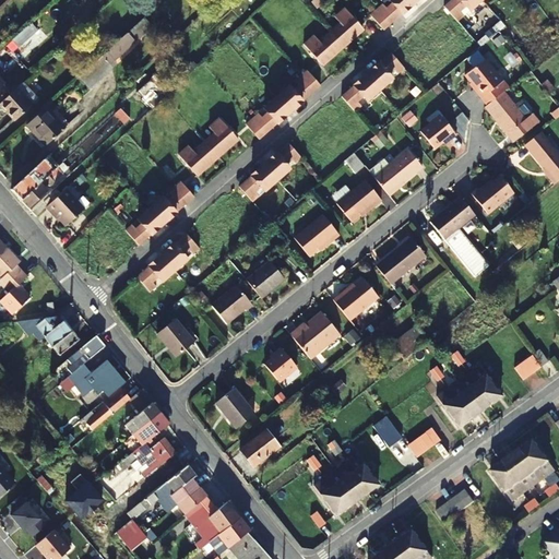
[(415,2),(413,0),(391,0),(393,2),(387,8),(383,3),(377,9),(371,14),(384,30),(391,24),(403,13),(415,2)]
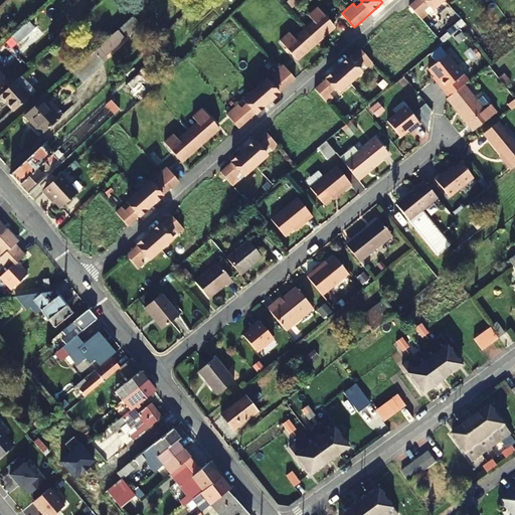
[(415,0),(409,5),(421,20),(427,14),(424,10),(430,6),(434,9),(444,0),(415,0)]
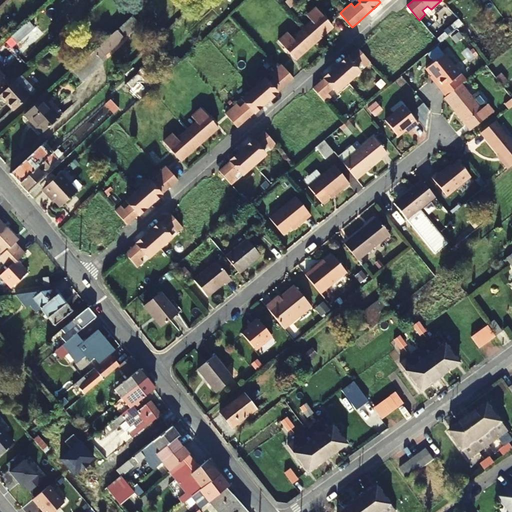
[(303,29),(315,43),(330,30),(329,29),(333,26),(316,7),(307,15),(312,20),(302,29),(303,29)]
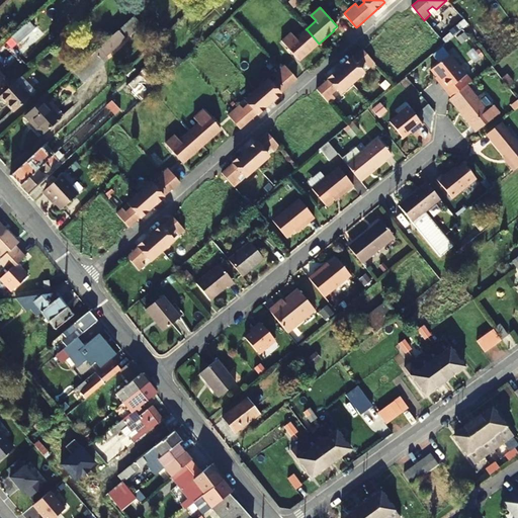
[(103,60),(106,57),(141,24),(134,16),(95,52),(103,60)]
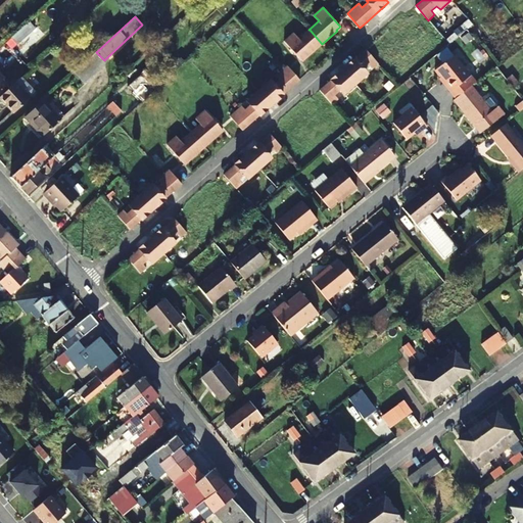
[(24,50),(31,43),(27,38),(36,29),(30,22),(12,37),(24,50)]
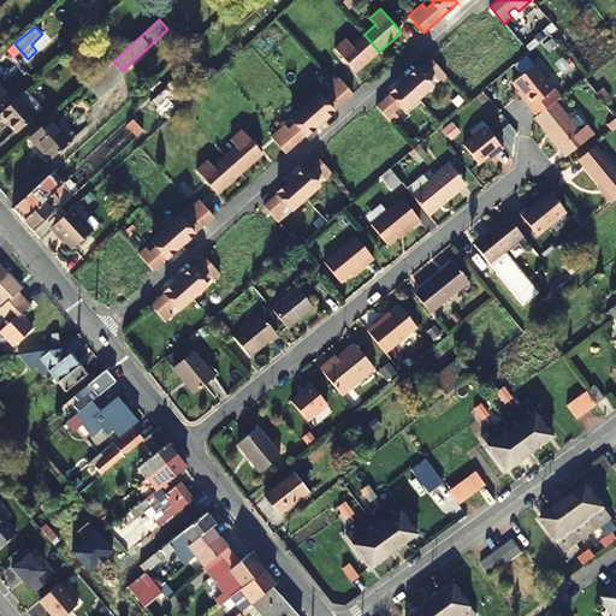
[(361,67),(379,52),(365,35),(363,35),(353,45),(347,39),(336,48),(355,71),(361,66),(361,67)]
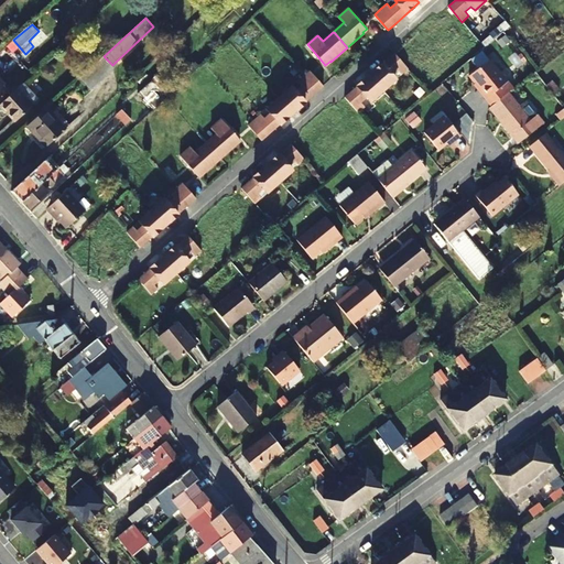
[(382,64),(370,75),(383,90),(396,79),(392,75),(399,69),(402,74),(409,68),(396,53),(382,64)]
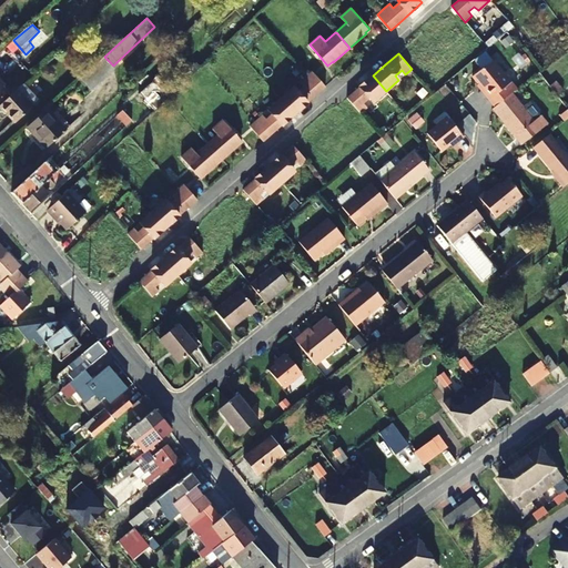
[(119,66),(117,62),(113,66),(104,57),(81,78),(92,90),(119,66)]
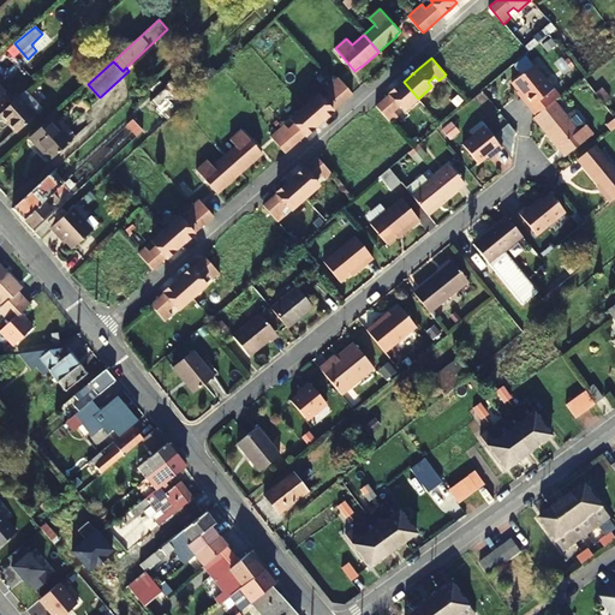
[(554,102),(560,97),(533,66),(513,84),(521,95),(519,96),(520,97),(527,107),(536,117),(554,102)]
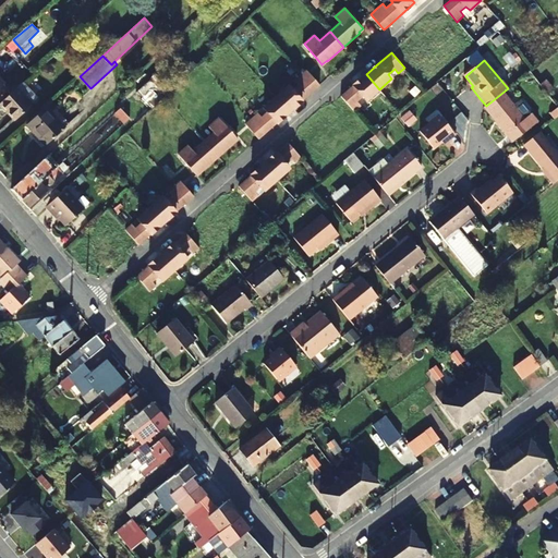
[(289,86),(277,97),(290,112),(303,101),(315,91),(320,85),(307,70),(302,75),(294,81),(299,85),(292,91),(289,86)]
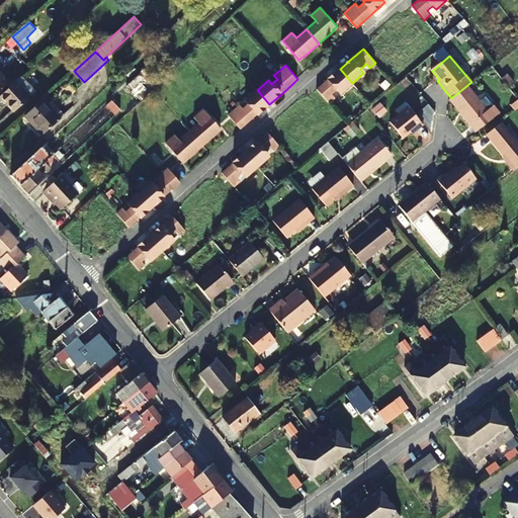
[(352,83),(340,69),(329,79),(317,89),(330,103),(336,98),(333,94),(338,89),(341,93),(352,83)]
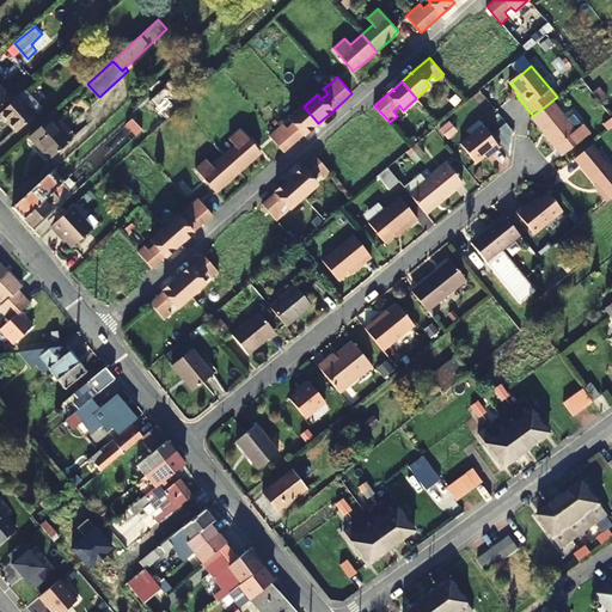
[(167,118),(185,102),(181,96),(170,84),(133,118),(144,130),(150,130),(165,116),(167,118)]
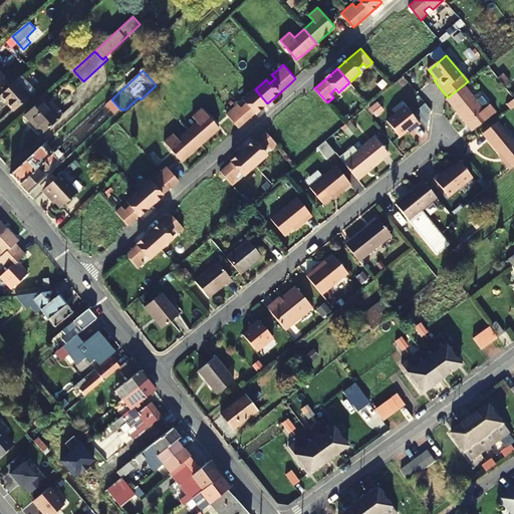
[(16,80),(0,94),(0,97),(2,100),(4,99),(14,110),(30,96),(16,80)]
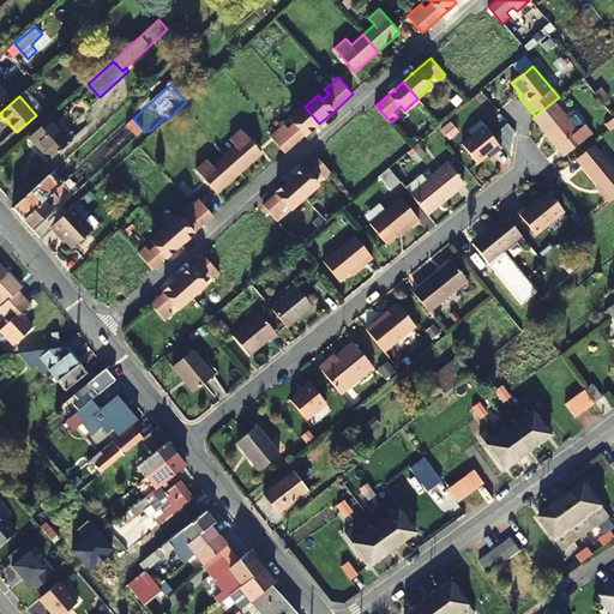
[(564,157),(584,140),(553,102),(535,116),(552,138),(549,139),(564,157)]
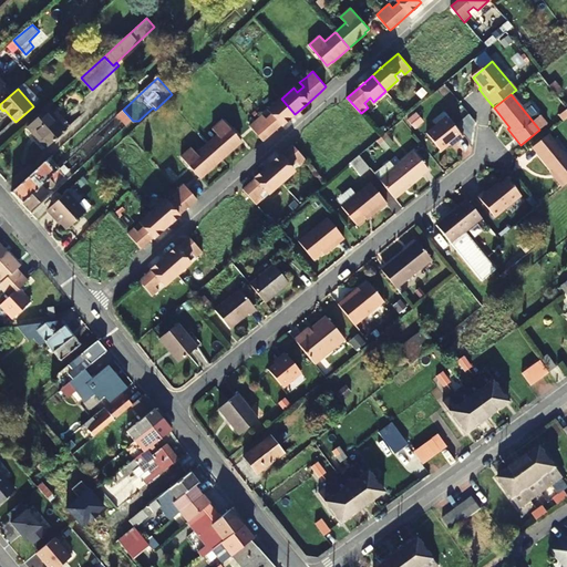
[(295,114),(281,99),(269,110),(272,114),(266,119),(263,115),(256,121),(250,126),(264,142),(270,136),(282,125),(295,114)]
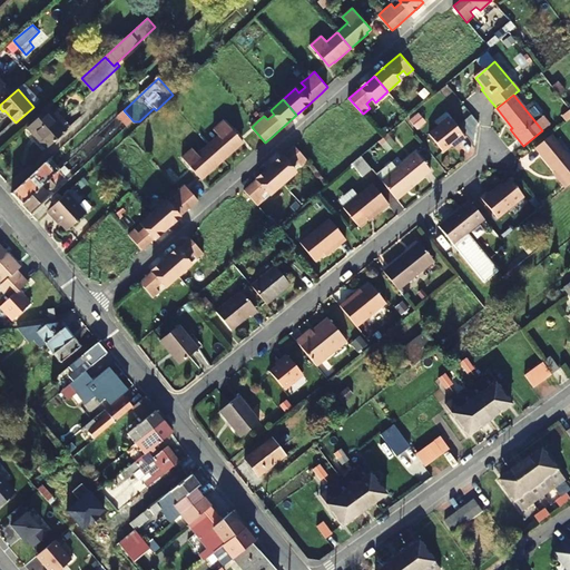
[(48,148),(67,130),(48,109),(28,127),(35,136),(36,135),(48,148)]
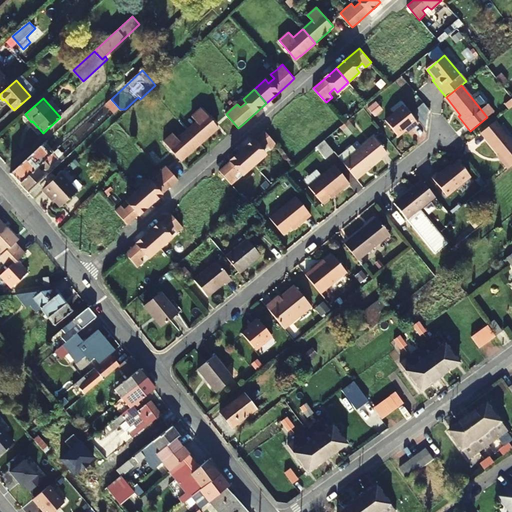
[(119,110),(120,109),(111,99),(106,103),(115,113),(119,110)]
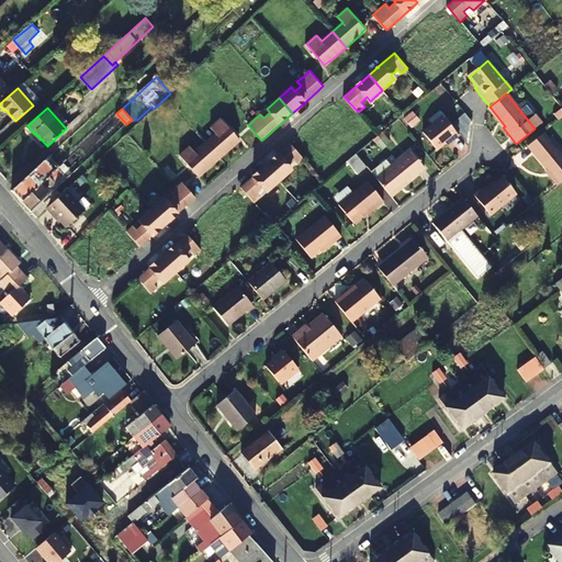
[(442,116),(424,132),(437,149),(451,138),(452,141),(459,135),(442,116)]
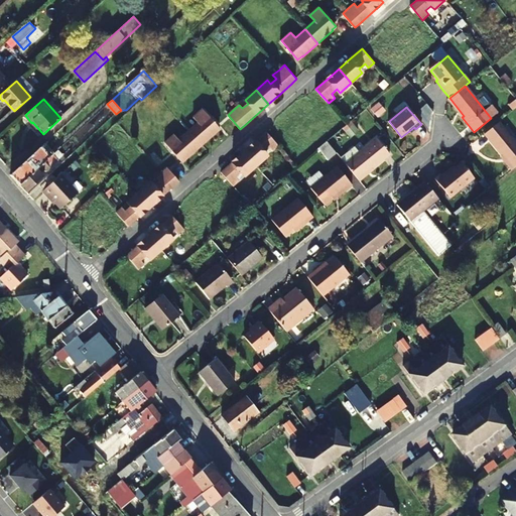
[(220,128),(203,109),(194,117),(198,123),(188,131),(202,145),(216,132),(215,132),(220,128)]
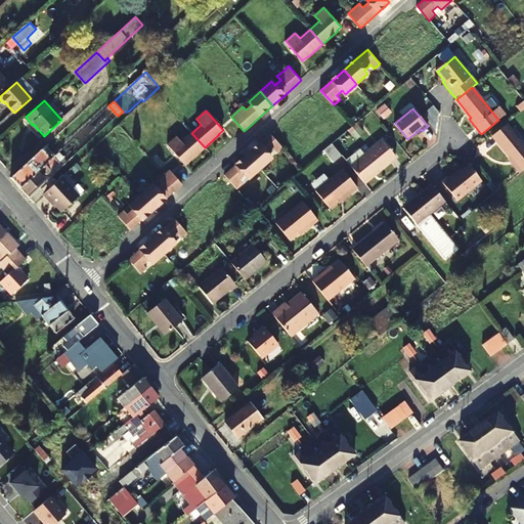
[(519,173),(523,169),(523,145),(507,124),(492,136),(514,163),(512,164),(519,173)]
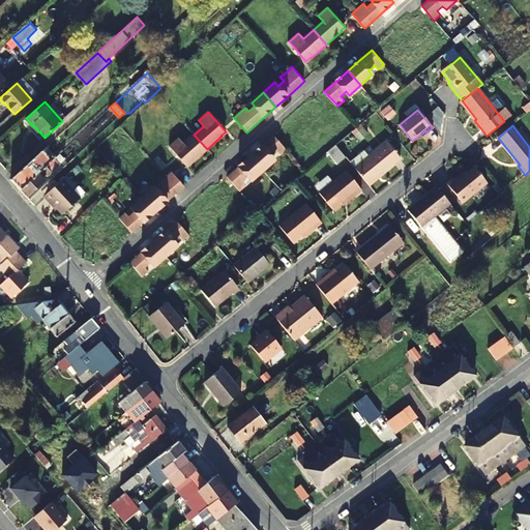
[(192,163),(207,149),(194,135),(184,143),(179,138),(170,146),(186,166),(190,162),(192,163)]
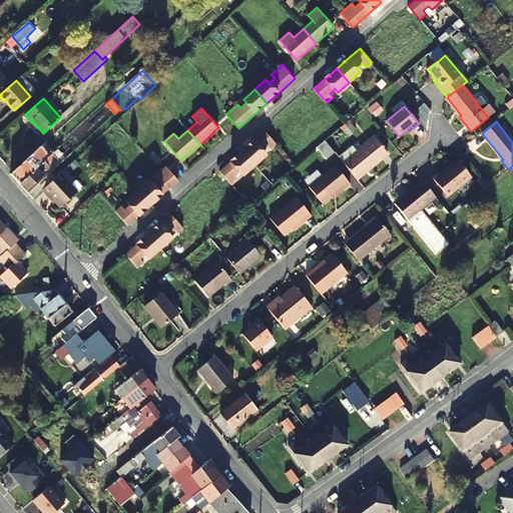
[(253,141),(242,151),(254,165),(266,155),(263,151),(269,146),(272,150),(278,145),(265,131),(253,141)]
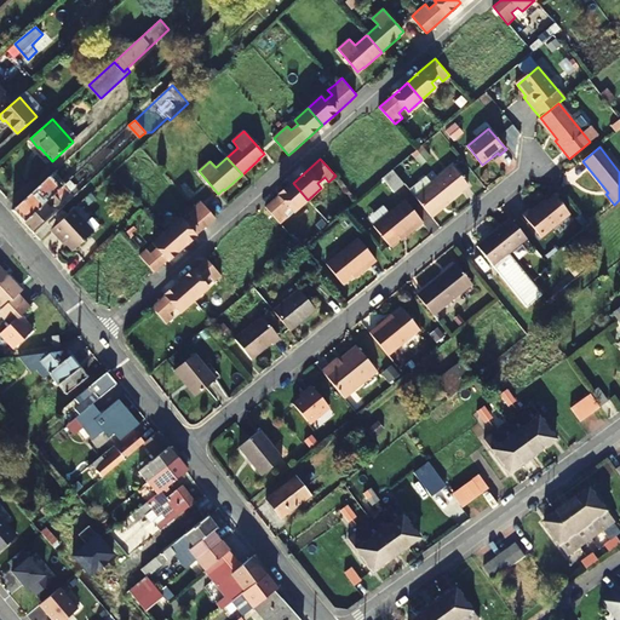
[(469,185),(454,166),(432,183),(426,176),(409,189),(431,216),(469,185)]
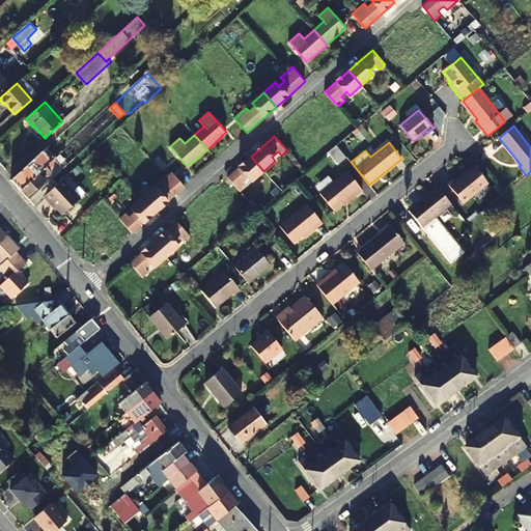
[(347,158),(337,145),(332,149),(329,152),(338,165),(347,158)]
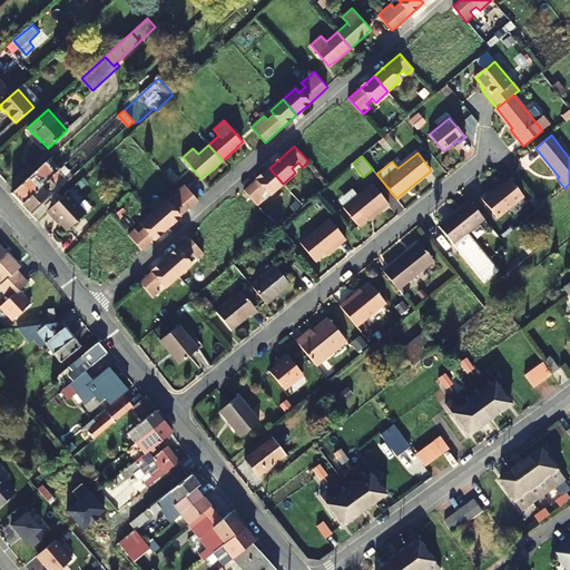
[(56,164),(50,168),(46,163),(12,193),(22,204),(60,169),(56,164)]
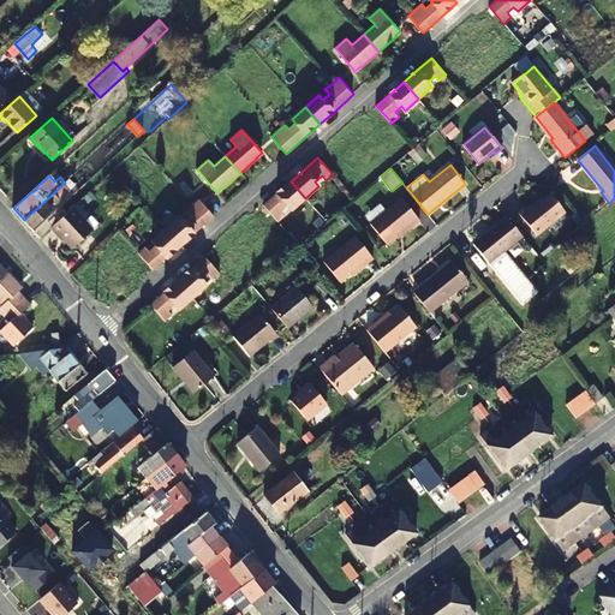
[(75,184),(69,179),(65,183),(24,220),(33,230),(53,210),(49,206),(52,203),(55,203),(75,184)]
